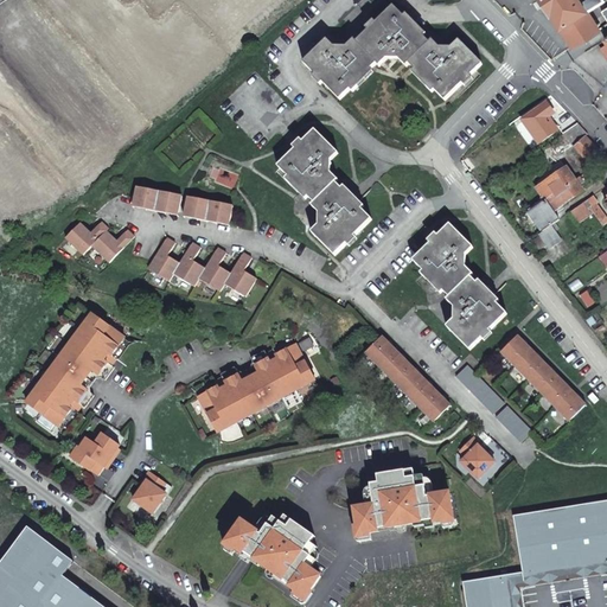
[(543,0),(573,46),(599,30),(587,12),(605,0),(543,0)]
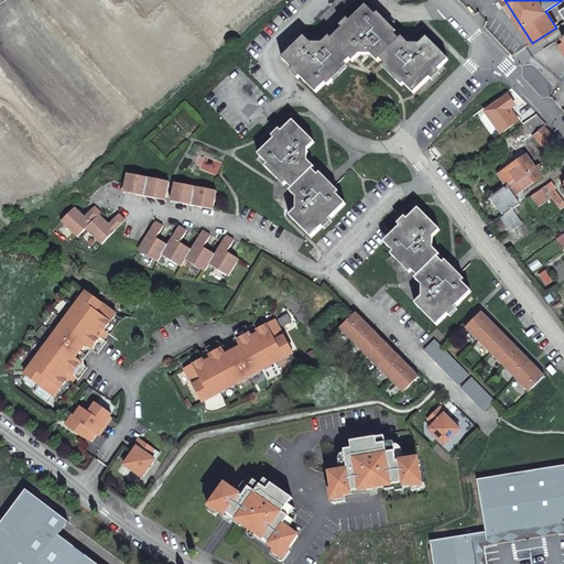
[(283,58),(318,94),(351,61),(354,63),(367,50),(379,63),(382,61),(415,95),(449,61),(427,39),(415,51),(409,43),(405,46),(401,45),(398,42),(400,40),(367,6),(333,40),(336,42),(333,46),(328,45),(325,43),(318,50),(305,38),(283,58)]
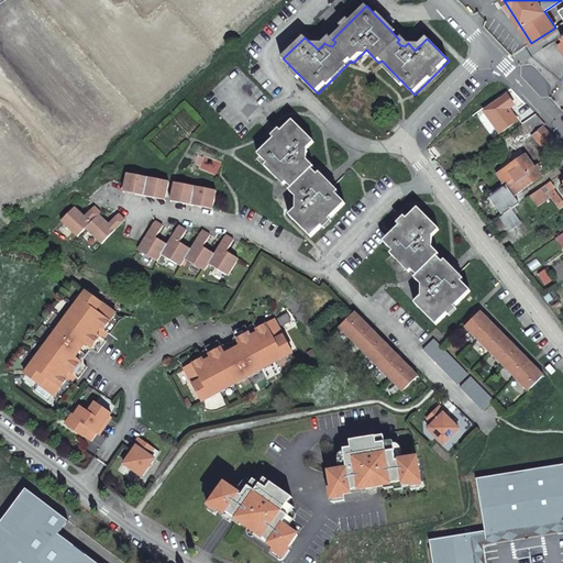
[(507,95),(484,110),(499,133),(517,121),(509,109),(514,106),(507,95)]
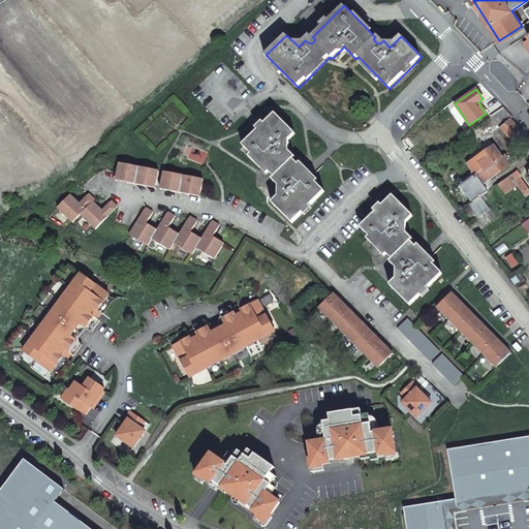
[(485,109),(491,117),(504,107),(497,99),(485,109)]
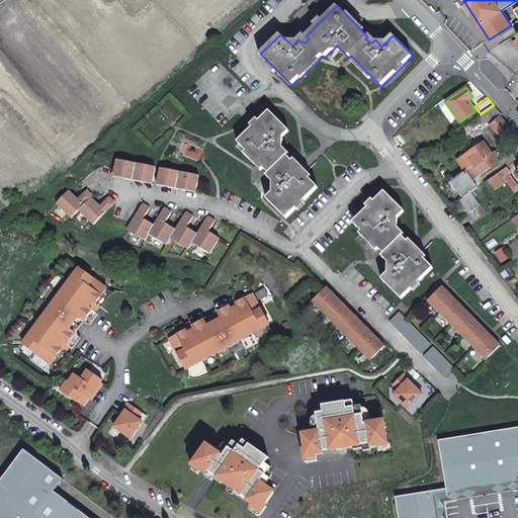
[(499,116),(502,113),(494,105),(481,114),(490,125),(499,116)]
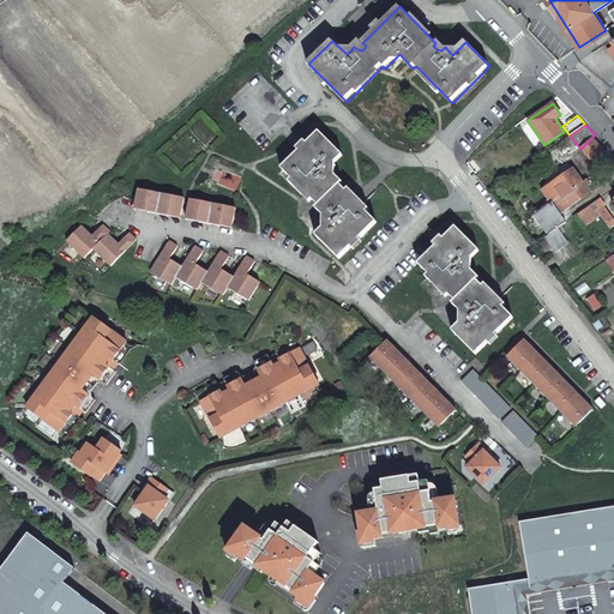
[(317,235),(341,259),(379,222),(343,185),(345,182),(331,168),(345,156),(321,131),(283,168),(318,204),(319,206),(317,208),(330,222),(330,223),(317,235)]
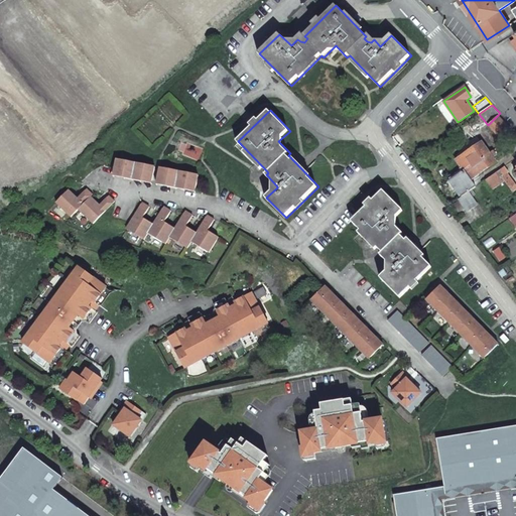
[(497,116),(488,125),(502,139),(511,131),(497,116)]
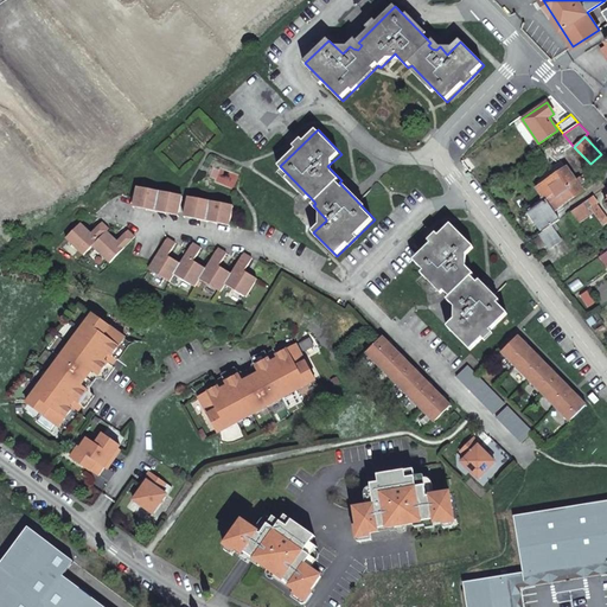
[(537,187),(545,199),(576,178),(567,166),(537,187)]
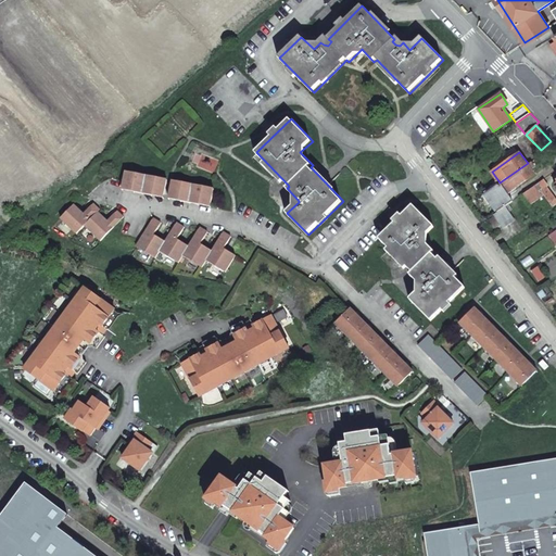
[(504,206),(512,201),(507,193),(534,174),(531,168),(534,166),(531,161),(528,163),(500,182),(484,193),(496,211),(504,206)]
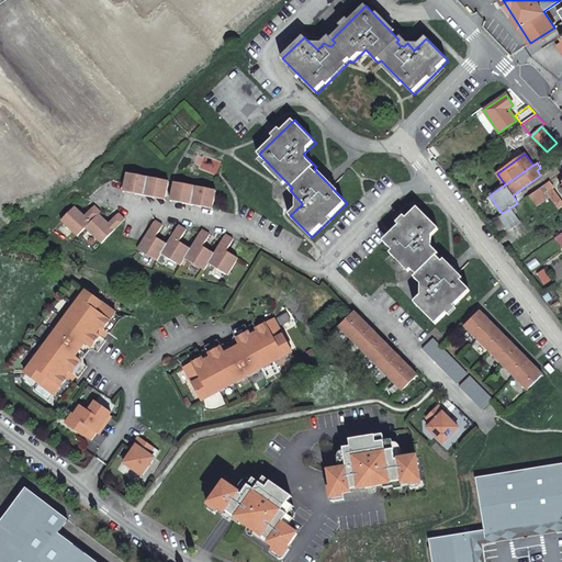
[(149,177),(128,173),(125,188),(137,190),(136,194),(146,195),(149,177)]
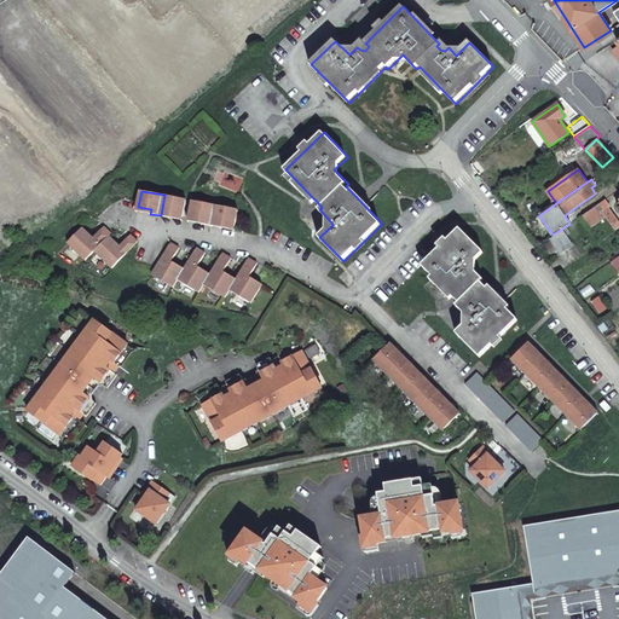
[(165,195),(161,215),(169,218),(171,213),(184,217),(187,200),(165,195)]
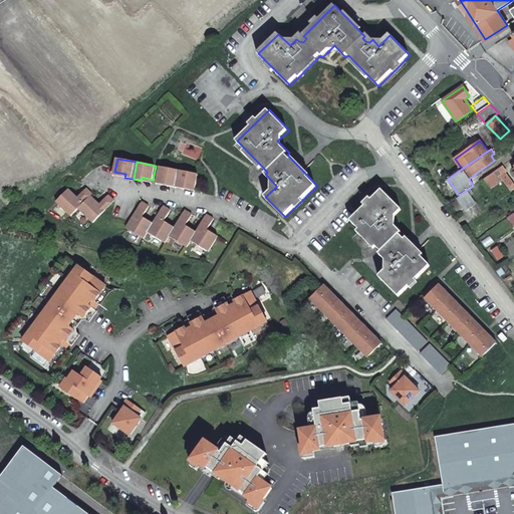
[(513,188),(513,184),(501,166),(483,178),(489,187),(502,178),(510,191),(513,188)]
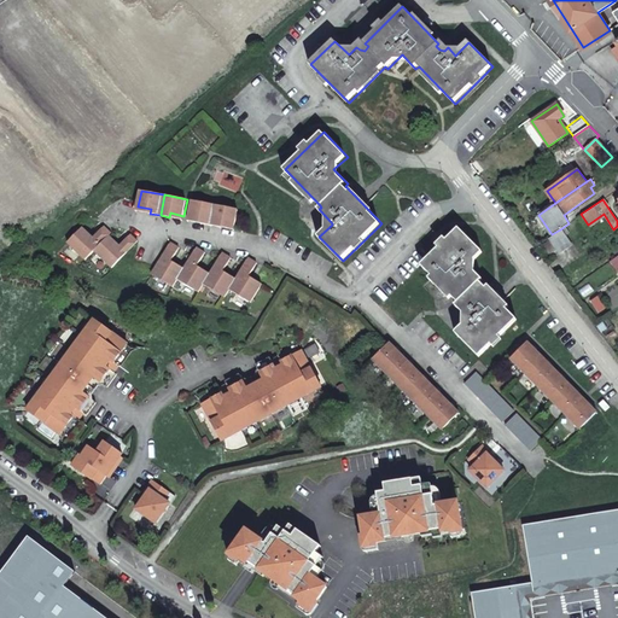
[(216,205),(193,200),(190,217),(203,220),(202,225),(211,226),(216,205)]
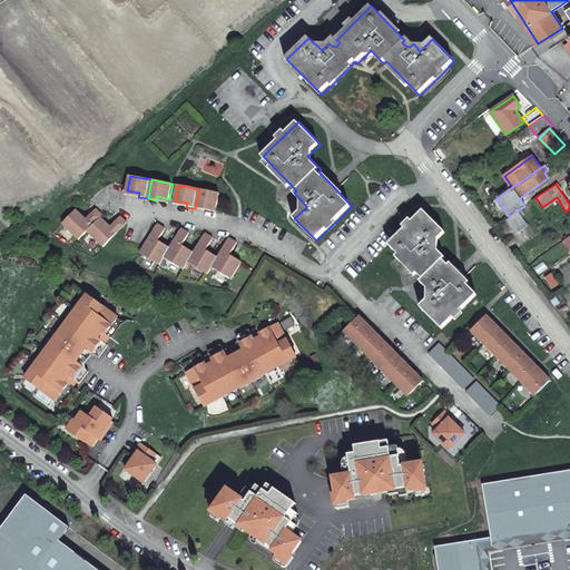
[(199,189),(195,208),(205,210),(205,206),(217,208),(220,194),(199,189)]
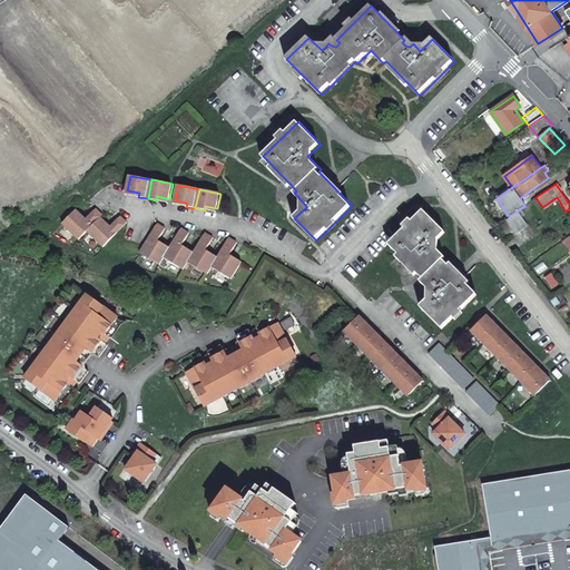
[(104,215),(97,208),(87,218),(85,217),(82,219),(75,212),(62,223),(79,239),(87,231),(99,219),(101,217),(104,215)]
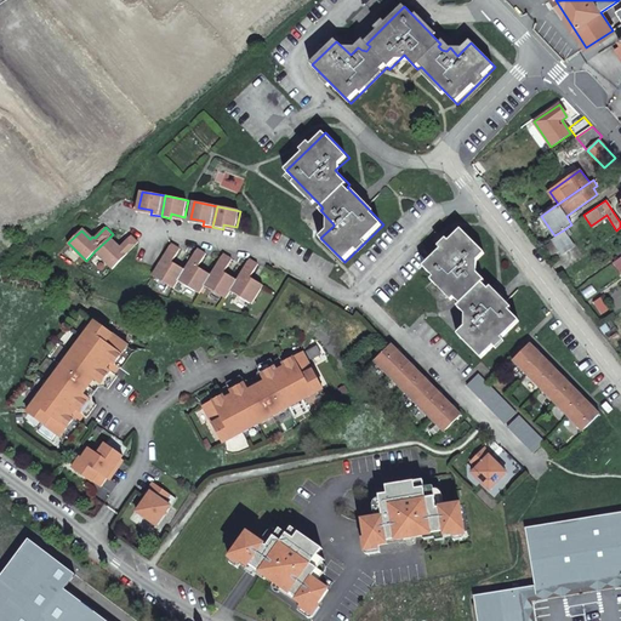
[(84,227),(81,231),(90,239),(92,237),(84,227)]
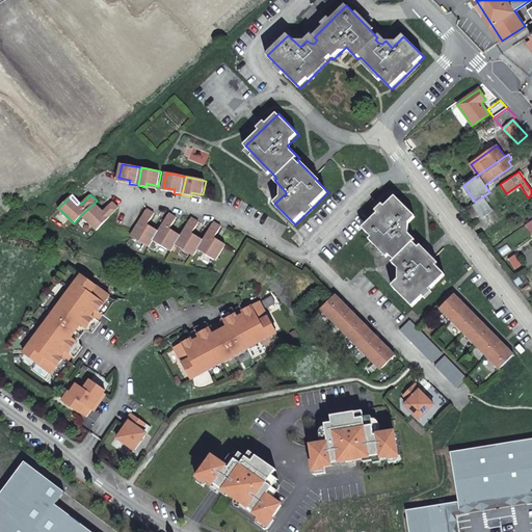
[(396,196),(364,229),(395,261),(393,263),(404,274),(393,287),(413,308),(446,275),(415,243),(417,241),(405,229),(417,217),(396,196)]
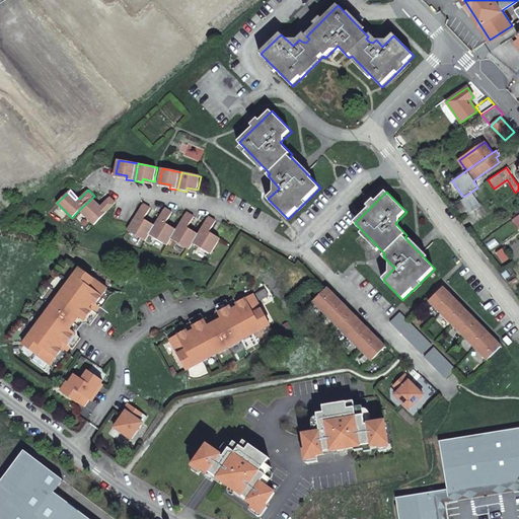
[(478,204),(470,193),(463,197),(460,200),(468,211),(478,204)]
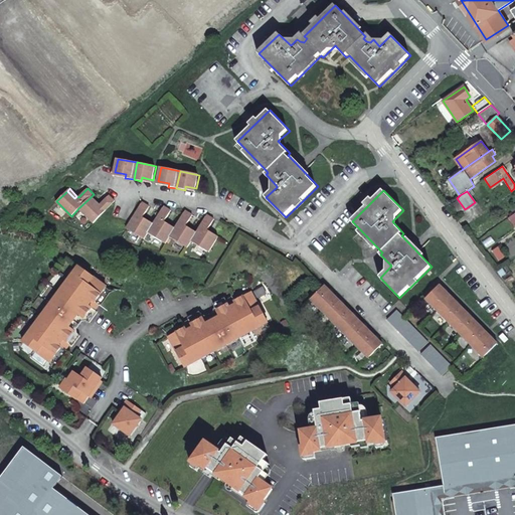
[(116,201),(110,195),(101,204),(99,203),(97,205),(90,198),(78,208),(94,223),(116,201)]
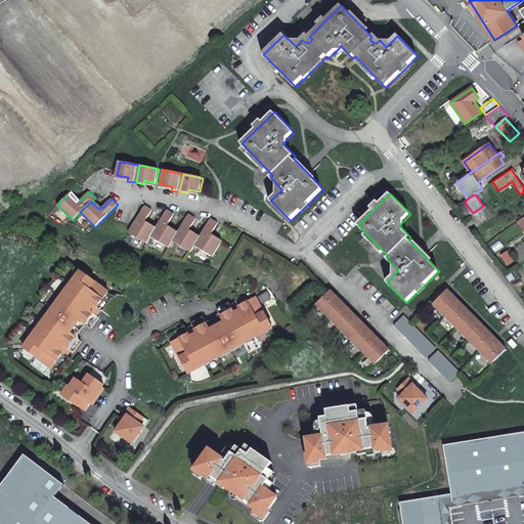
[(93,200),(91,202),(98,209),(100,207),(93,200)]
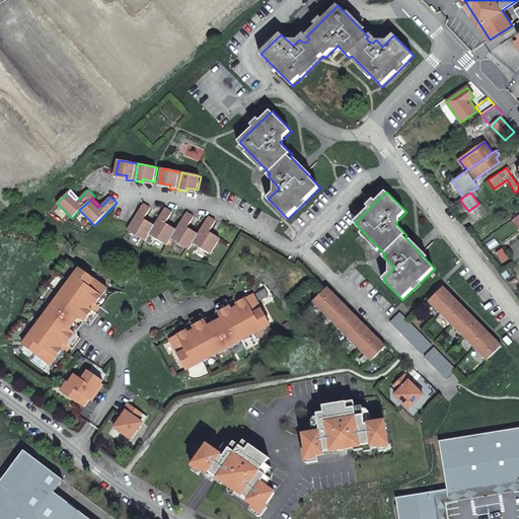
[(144,219),(151,208),(144,204),(128,230),(146,241),(150,235),(153,229),(144,223),(146,220),(144,219)]
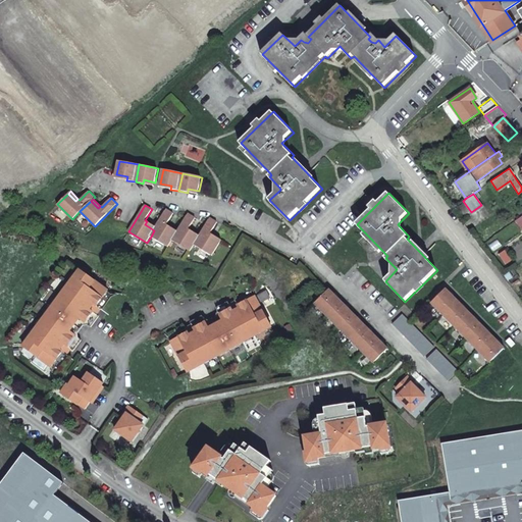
[(174,214),(167,209),(156,227),(154,230),(151,237),(168,247),(172,241),(176,235),(167,229),(169,226),(167,225),(174,214)]
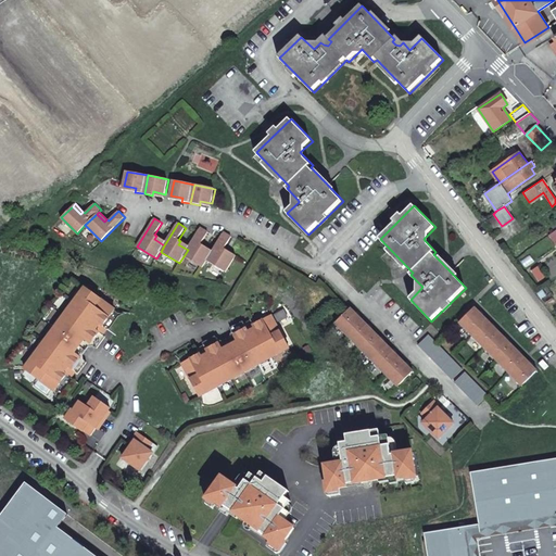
[(209,232),(201,228),(190,247),(188,250),(184,256),(203,268),(206,262),(211,254),(201,249),(203,245),(201,244),(209,232)]
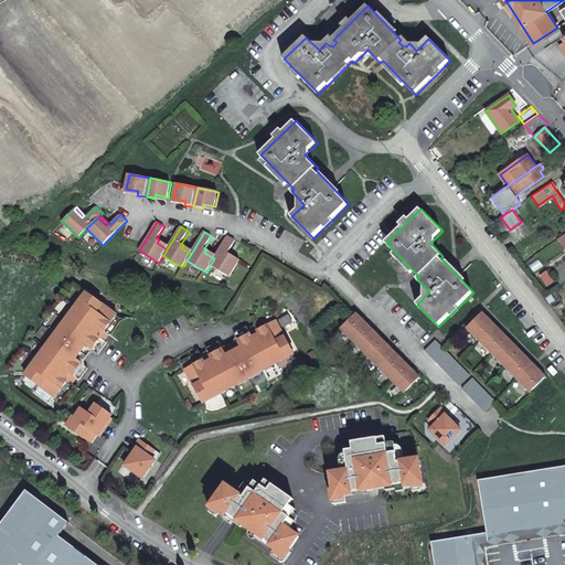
[(564,232),(552,242),(561,255),(564,251),(564,232)]
